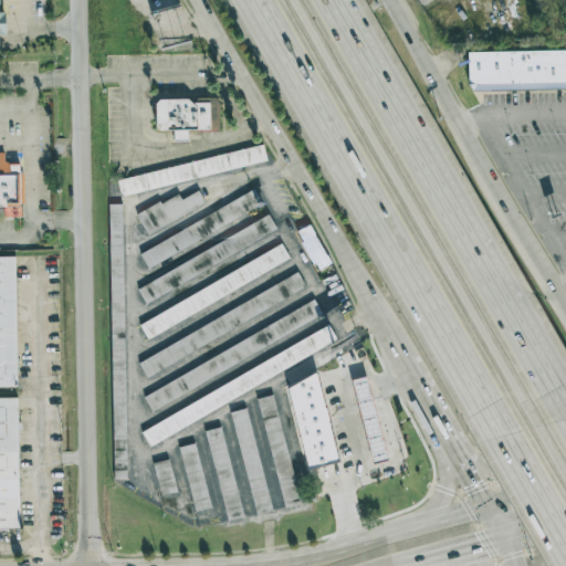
[(565,50),(468,52),(469,85),(471,92),(565,90),(565,50)]
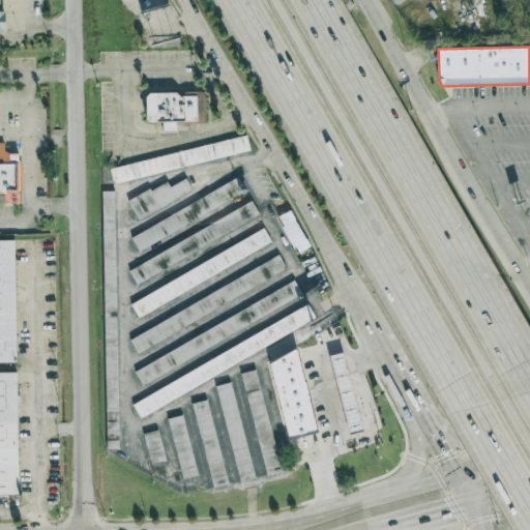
[(204,123),(204,93),(146,93),(146,123),(163,123),(163,133),(176,133),(176,123),(204,123)]
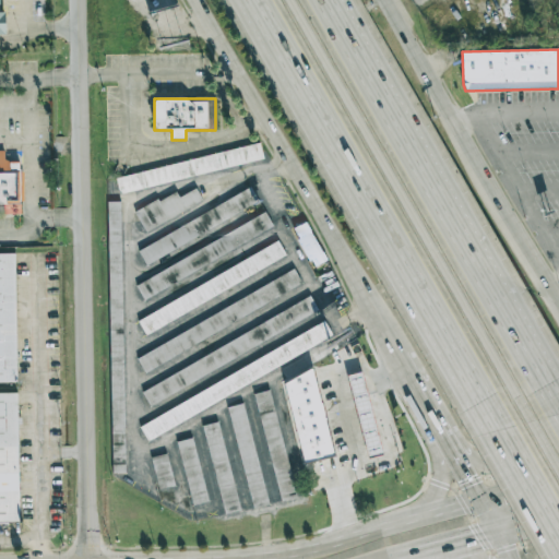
[(115,177),(119,193),(264,159),(260,144),(115,177)]
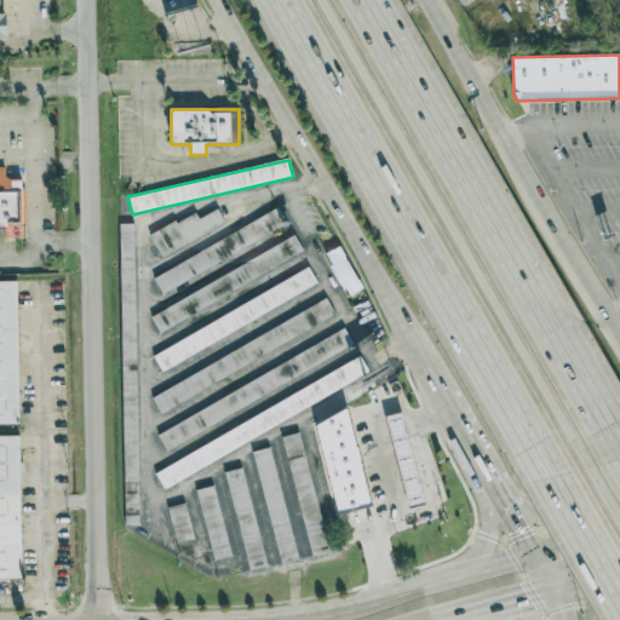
[(22,187),(0,187),(0,227),(6,227),(6,230),(22,230),(22,187)]
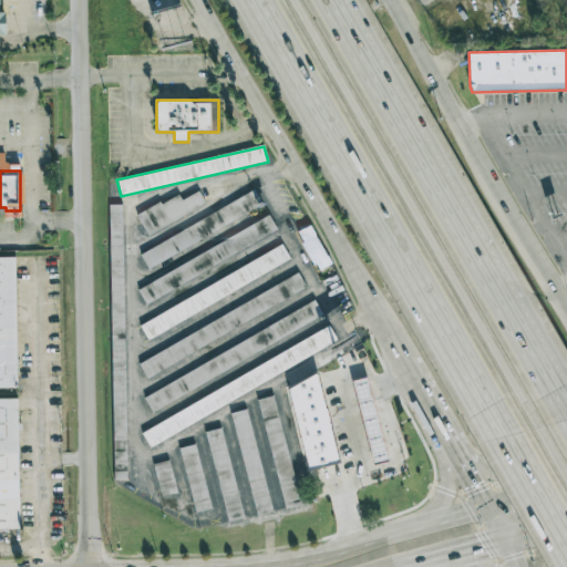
[(136,215),(146,234),(206,205),(199,192),(182,200),(178,194),(136,215)]
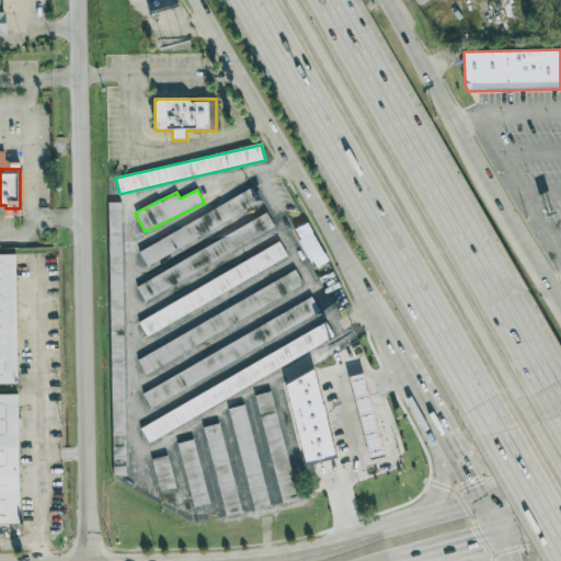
[(261,206),(253,191),(137,249),(145,264),(261,206)]
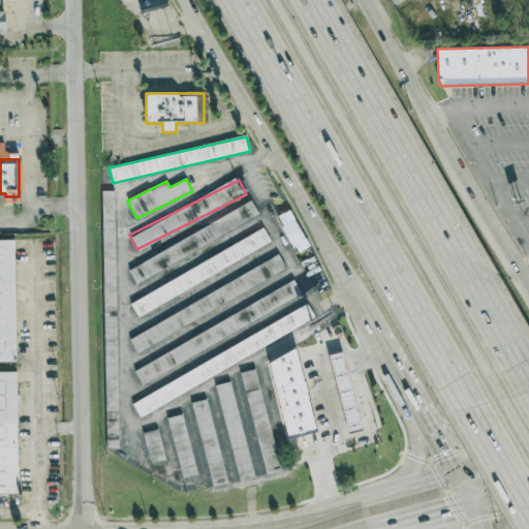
[(105,448),(119,448),(114,191),(101,191),(105,448)]
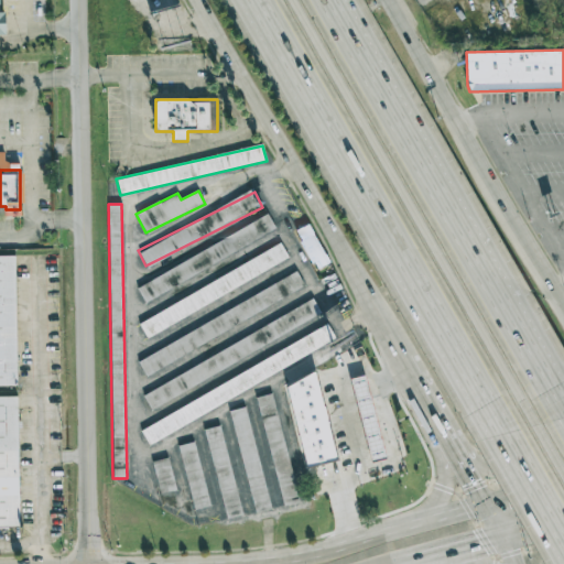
[(136,284),(142,300),(278,232),(270,218),(136,284)]
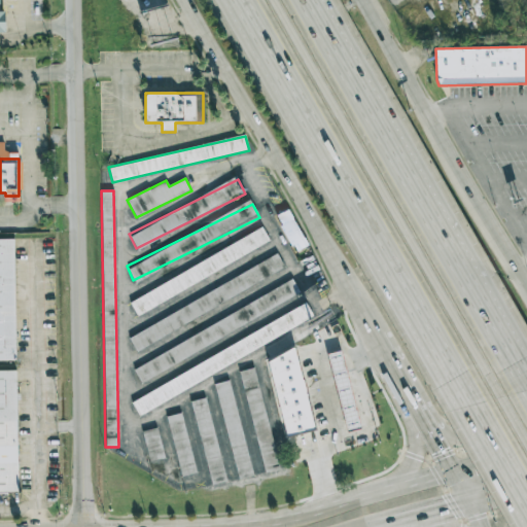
[(276,215),(295,252),(308,246),(287,209),(276,215)]
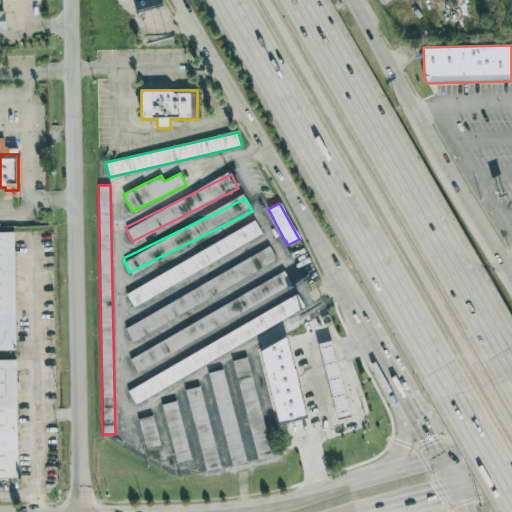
[(125,292),(132,306),(263,236),(256,223),(125,292)]
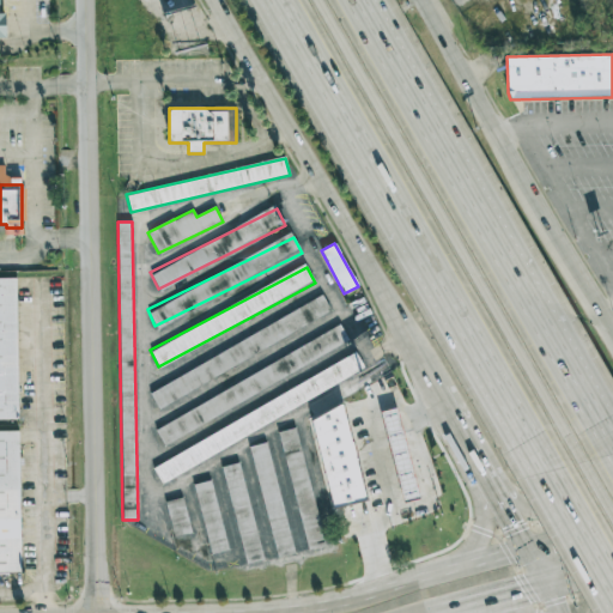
[(0,283),(18,283),(22,425),(0,425),(0,283)]
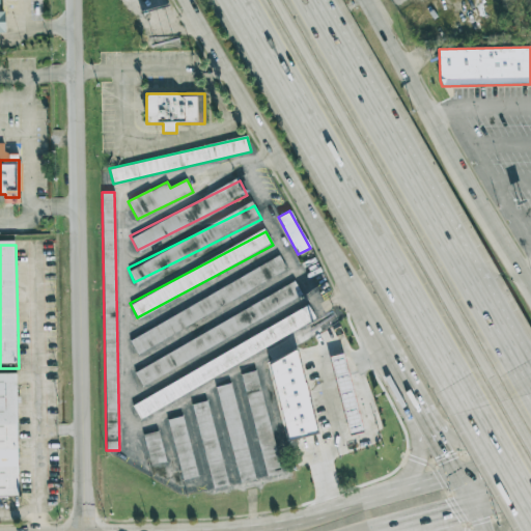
[(287,272),(280,258),(129,338),(136,353),(287,272)]
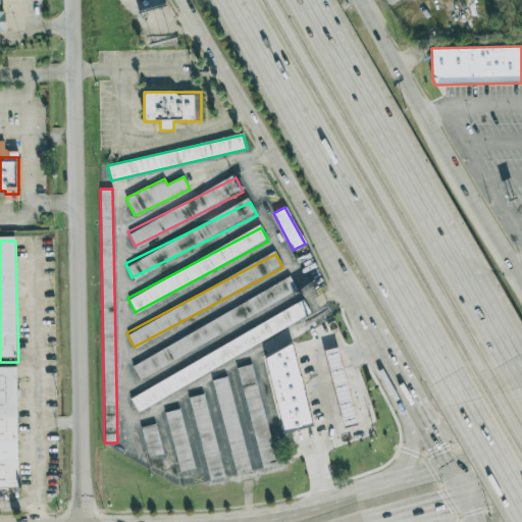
[(137,410),(311,316),(304,303),(129,397),(137,410)]
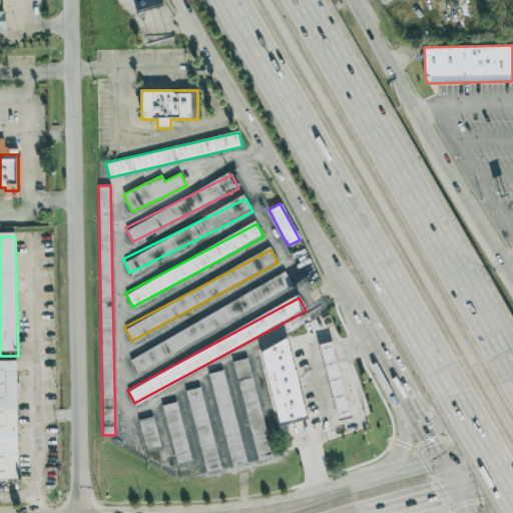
[(261,348),(277,426),(306,420),(290,342),(261,348)]
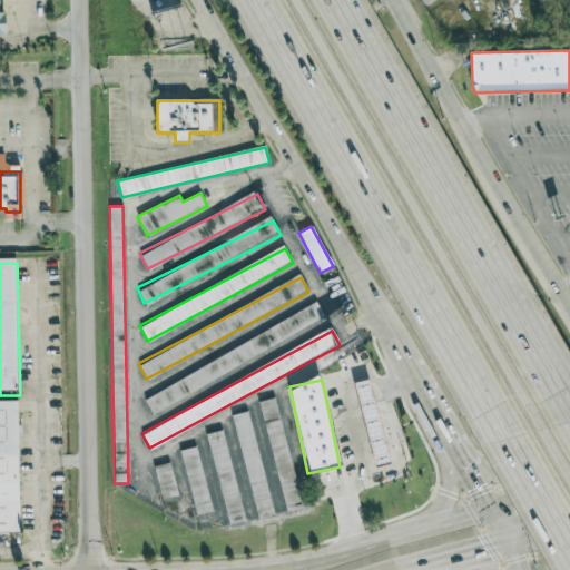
[(373,468),(387,465),(372,380),(356,383),(373,468)]
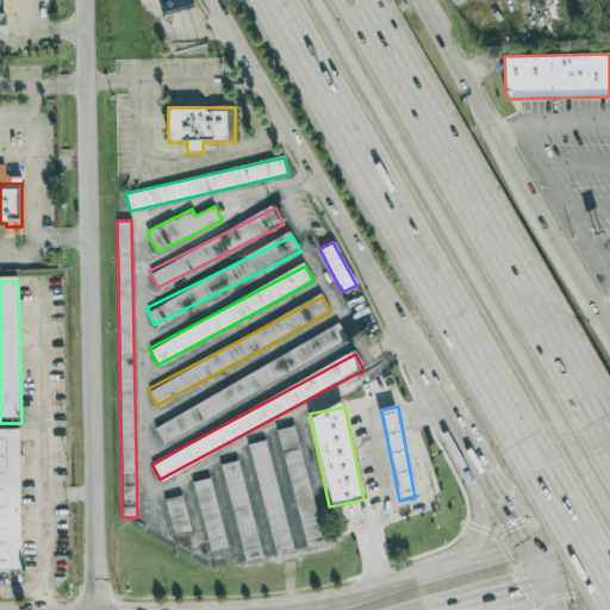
[(296,425),(279,430),(304,548),(322,545),(296,425)]
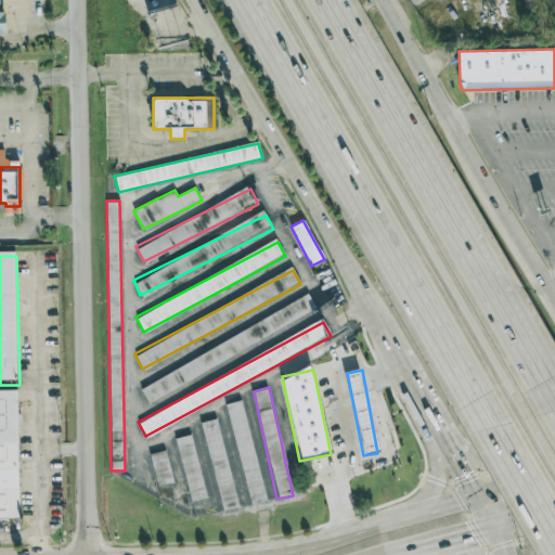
[(347,394),(317,403),(337,467),(368,459),(347,394)]
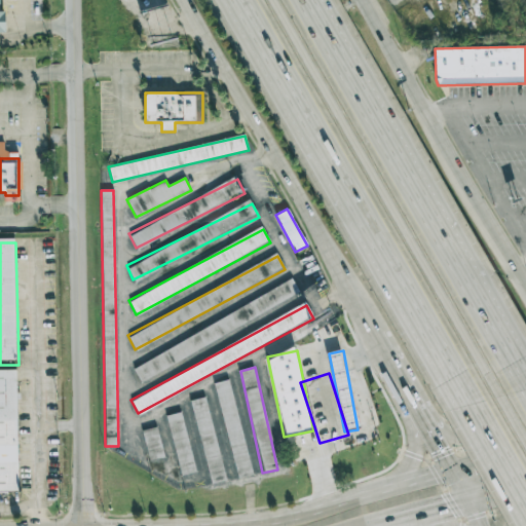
[(0,375),(20,375),(21,496),(0,496),(0,375)]
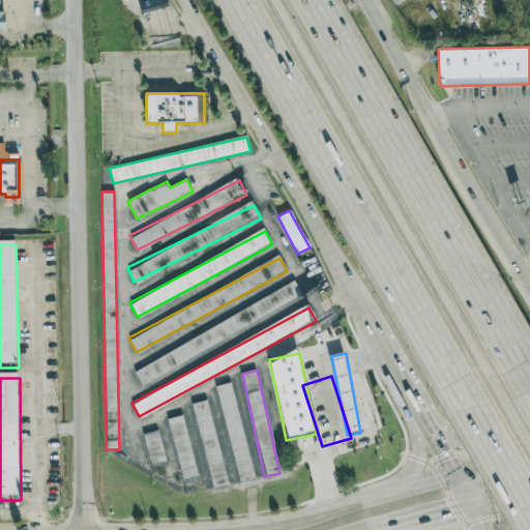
[(255,478),(231,383),(215,386),(240,481),(255,478)]
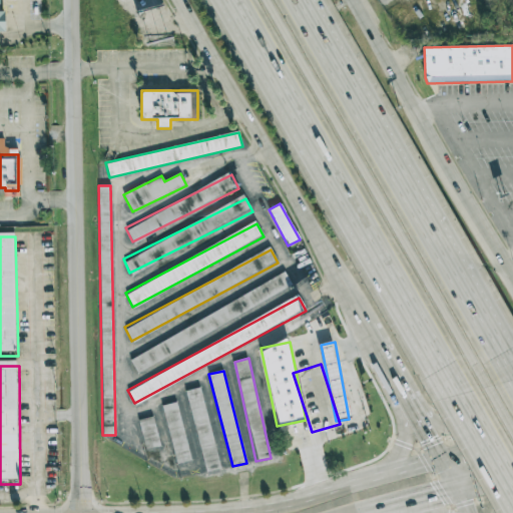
[(201,387),(186,391),(205,472),(219,469),(201,387)]
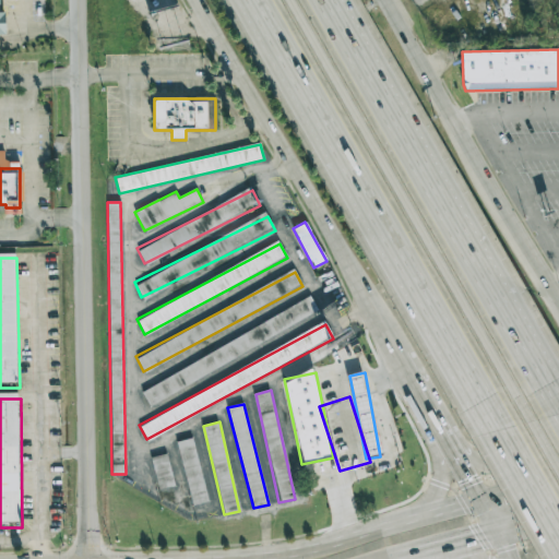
[(192,438),(177,442),(192,506),(207,502),(192,438)]
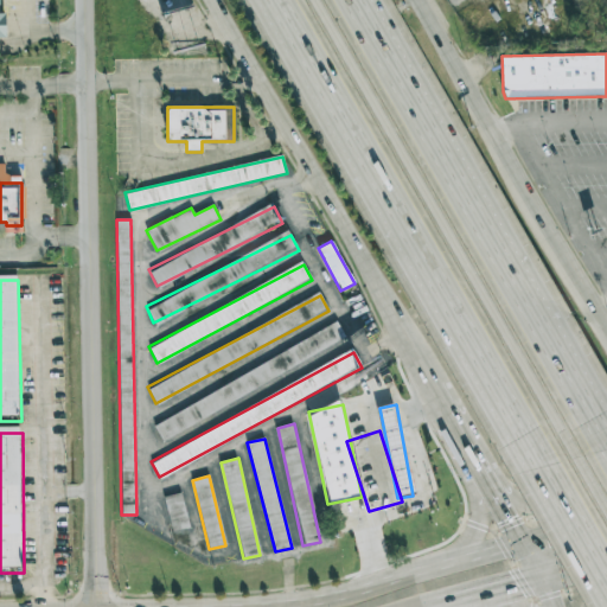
[(165,496),(171,532),(189,529),(183,493),(165,496)]
